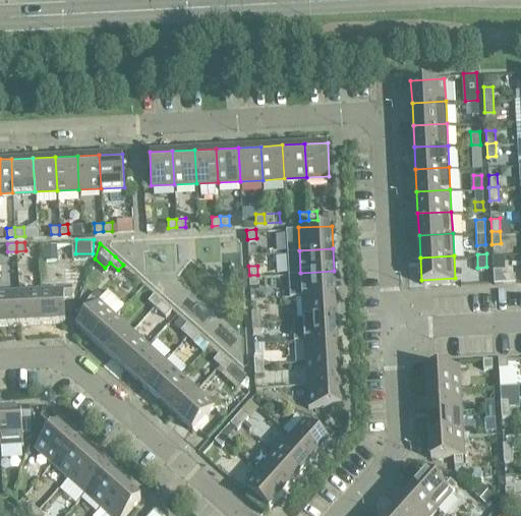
[(502,267),(494,268),(494,281),(503,280),(502,267)]
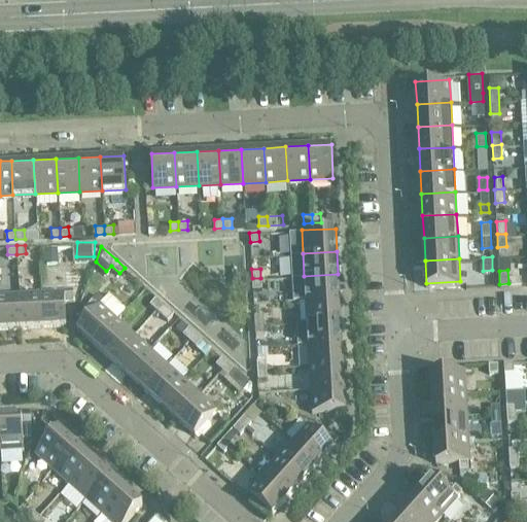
[(338,274),(304,276),(305,298),(339,296),(338,274)]
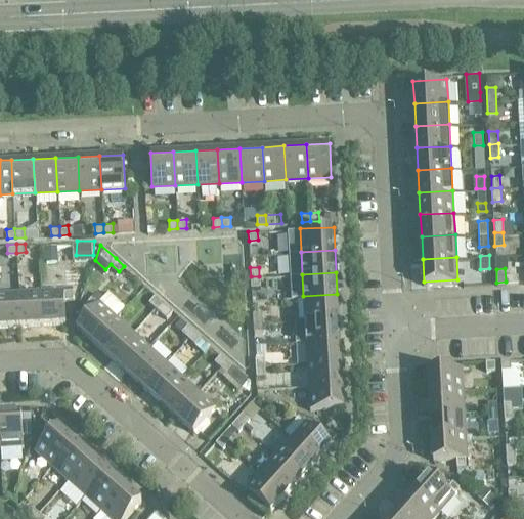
[(259,276),(251,276),(251,286),(260,285),(259,276)]
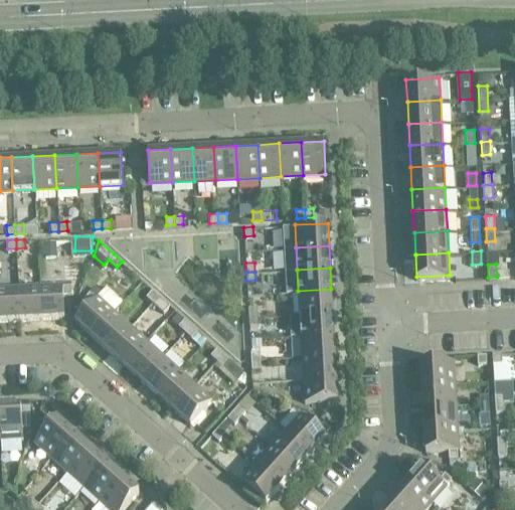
[(62,282),(40,283),(41,317),(64,315),(63,293),(71,292),(71,283),(62,284),(62,282)]
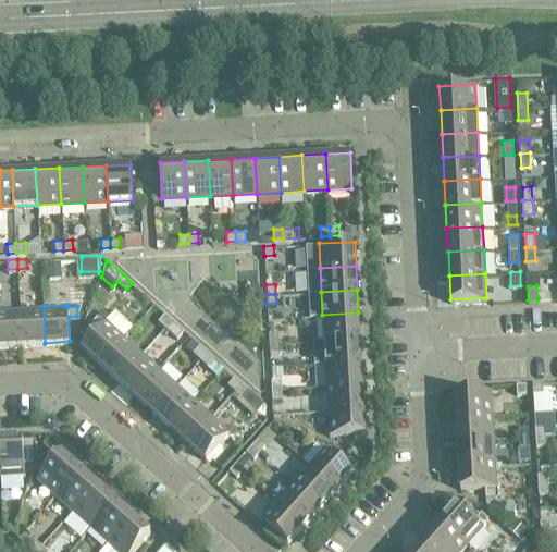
[(44,306),(20,308),(22,344),(45,343),(44,306)]
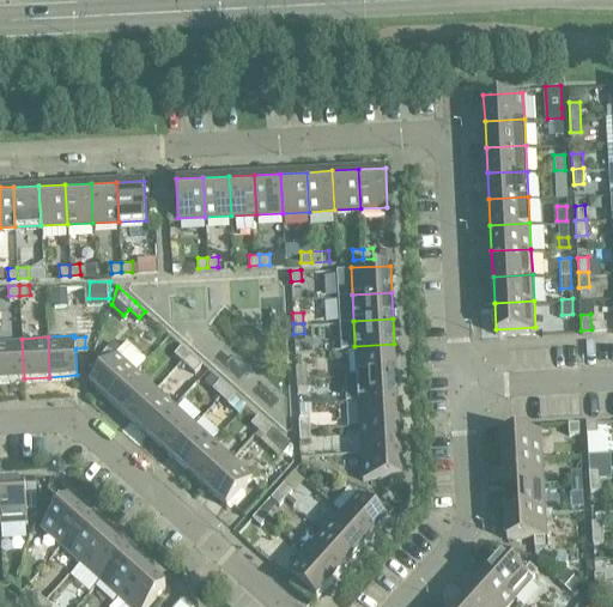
[(22,339),(0,339),(0,378),(24,378),(22,339)]
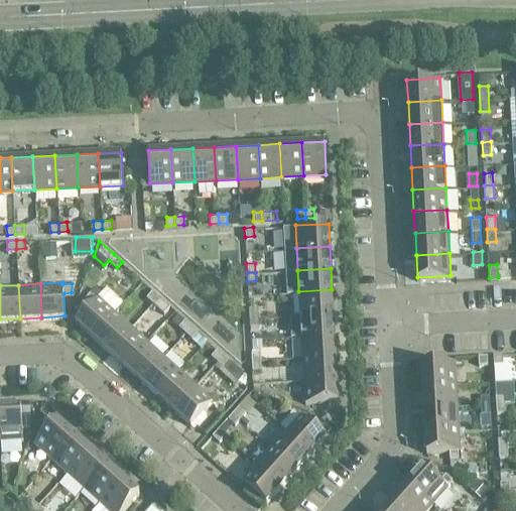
[(158,294),(152,288),(146,294),(152,300),(158,294)]
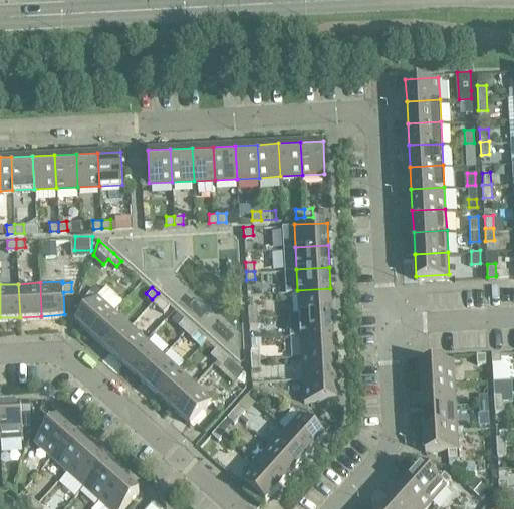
[(330,288),(297,290),(298,312),(331,310),(330,288)]
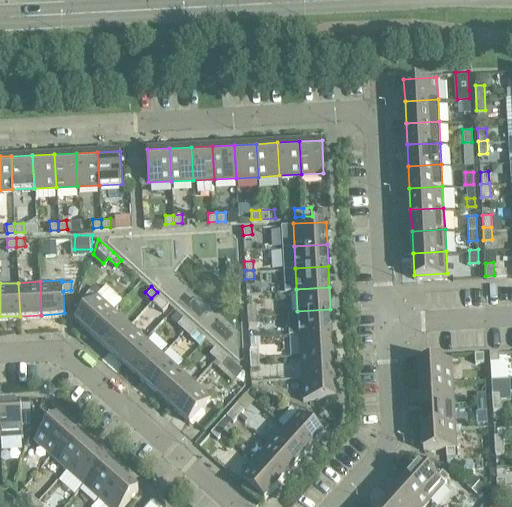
[(75,317),(91,332),(114,307),(97,292),(96,294),(89,288),(84,294),(90,300),(75,317)]
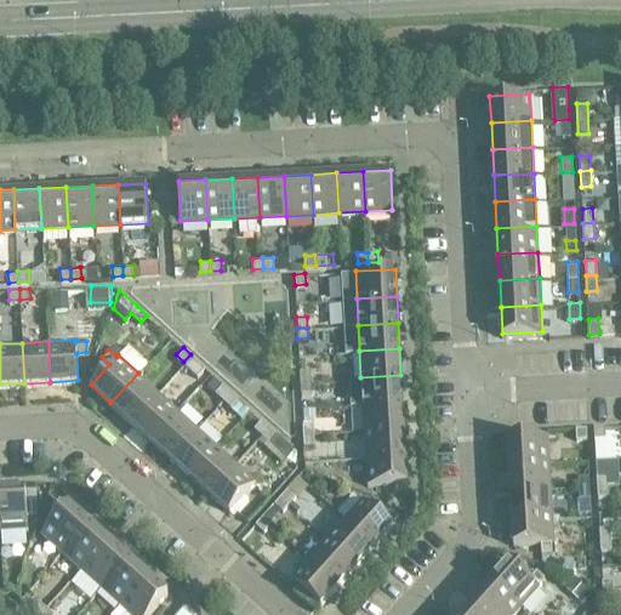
[(191,354),(183,362),(192,369),(199,360),(191,354)]
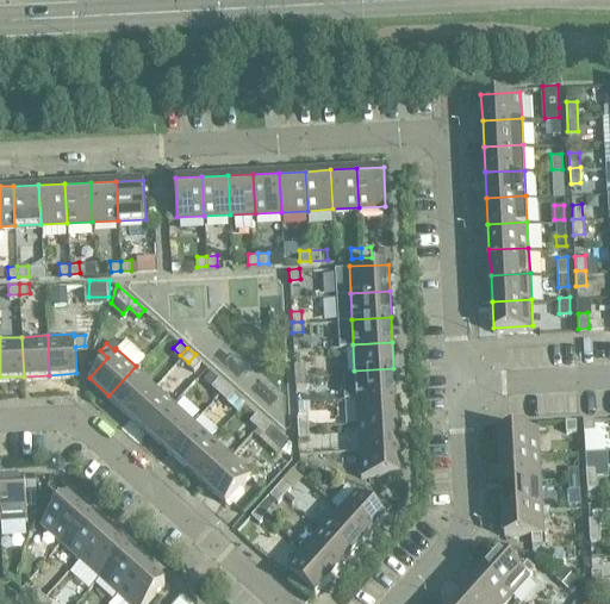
[(304,362),(294,363),(294,374),(305,373),(304,362)]
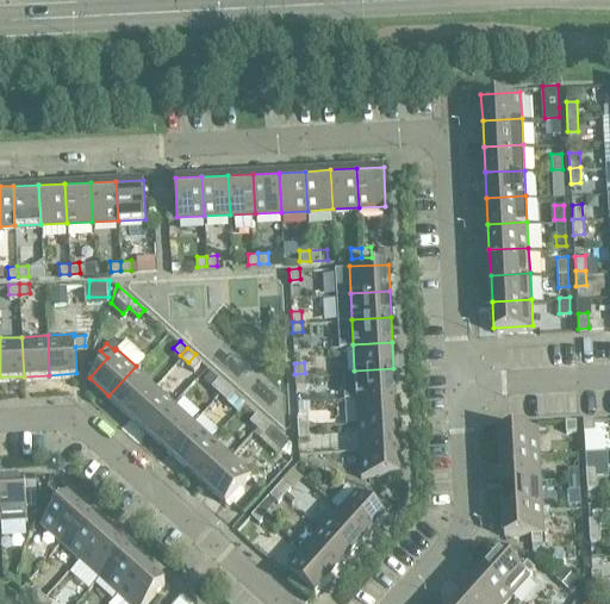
[(136,366),(109,396),(129,413),(155,384),(136,366)]
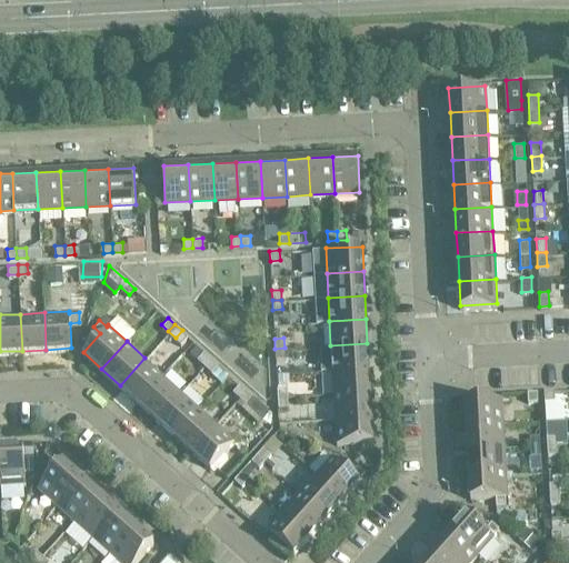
[(189,350),(197,357),(205,363),(210,357),(196,343),(189,350)]
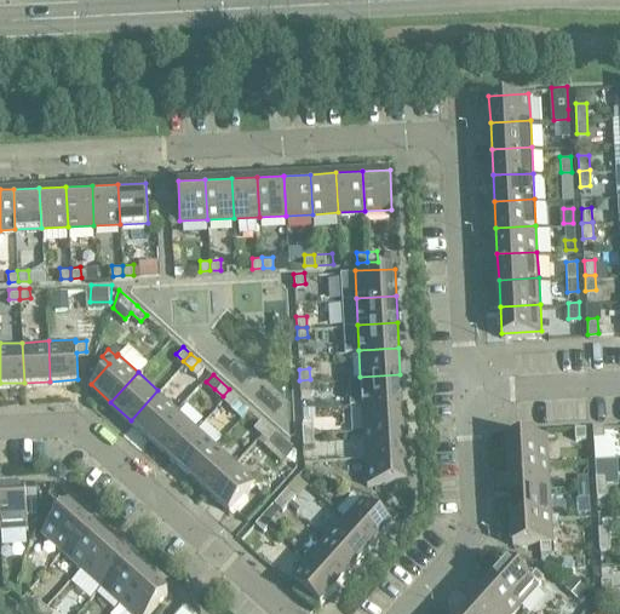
[(400,374),(360,377),(361,402),(402,401),(400,374)]
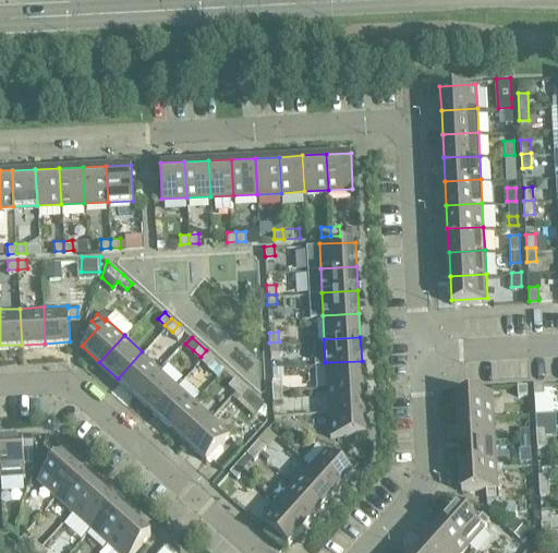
[(279,341),(269,343),(270,351),(279,350),(279,341)]
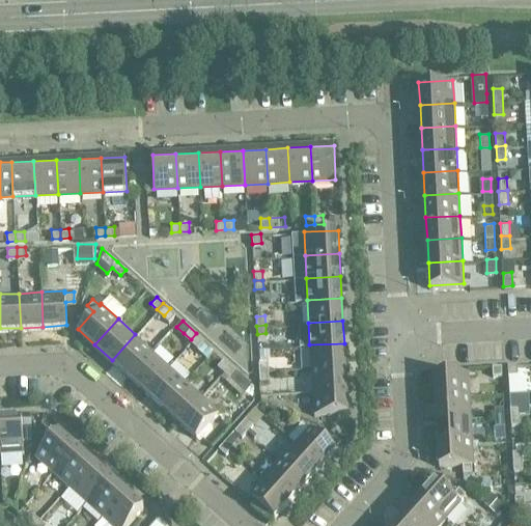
[(196,333),(191,339),(197,345),(203,338),(196,333)]
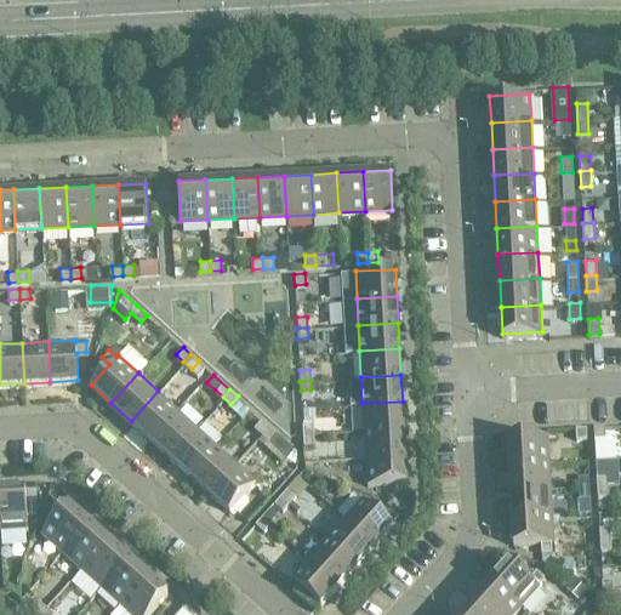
[(158,391),(131,421),(151,438),(177,408),(158,391)]
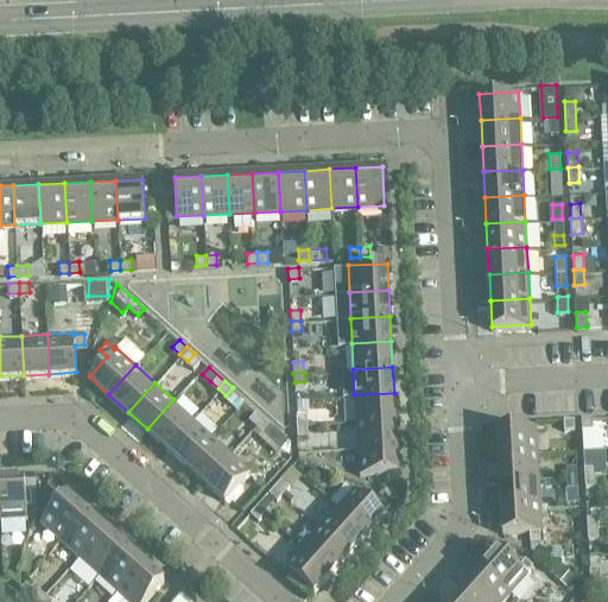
[(394,393),(354,394),(356,420),(396,418),(394,393)]
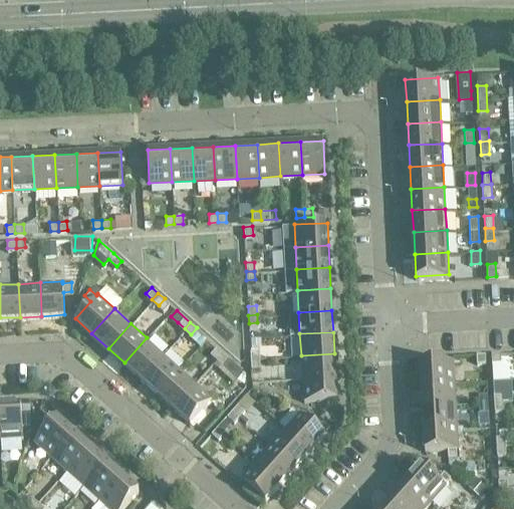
[(147,337),(124,362),(141,377),(163,352),(147,337)]
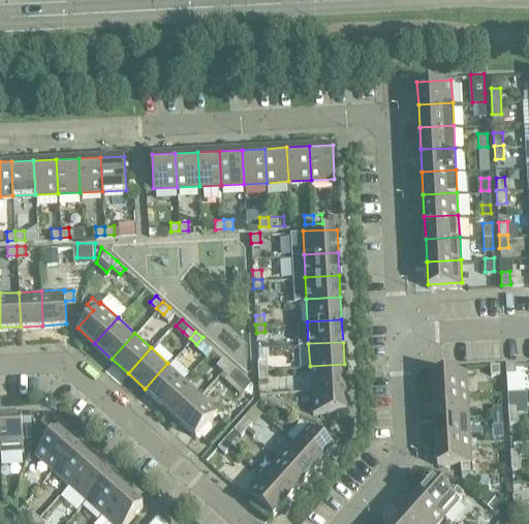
[(229,362),(222,356),(216,362),(223,368),(229,362)]
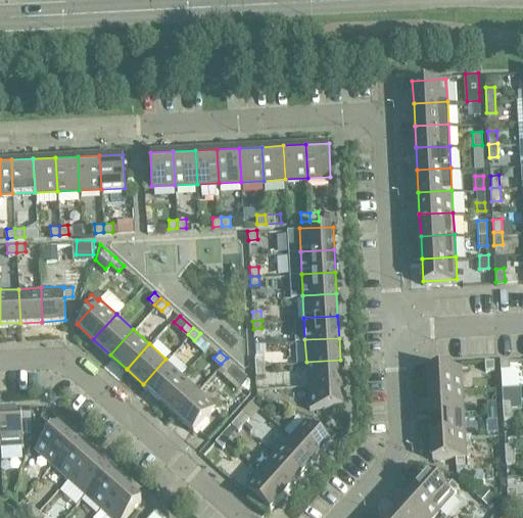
[(264,355),(254,356),(254,365),(264,364),(264,355)]
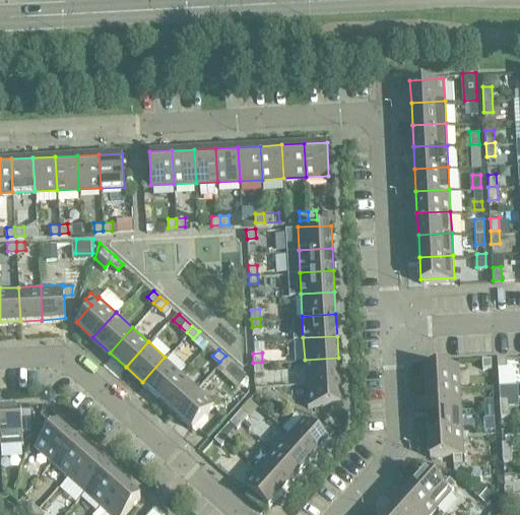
[(225,356),(219,362),(225,368),(232,361),(225,356)]
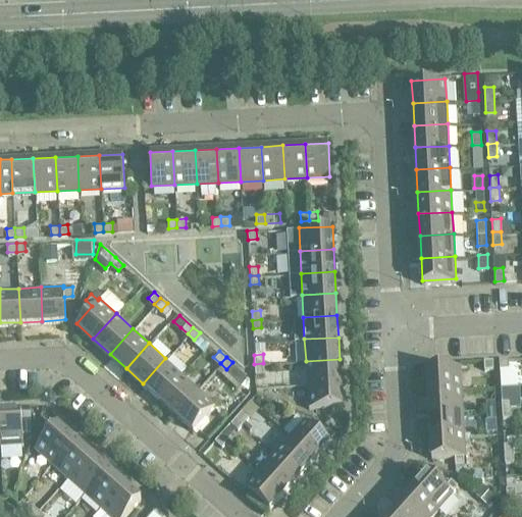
[(509,366),(508,357),(499,357),(500,366),(509,366)]
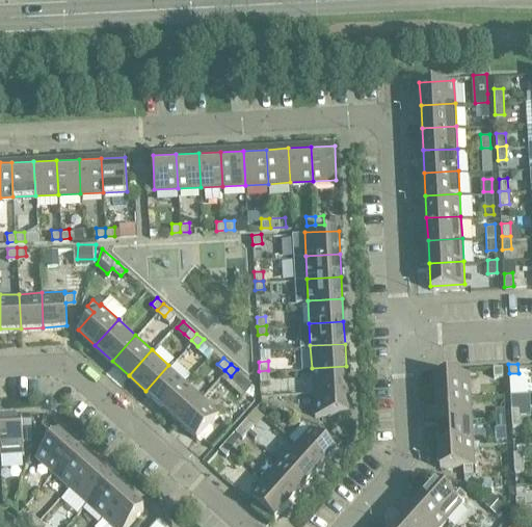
[(168,365),(145,391),(162,405),(185,379),(168,365)]
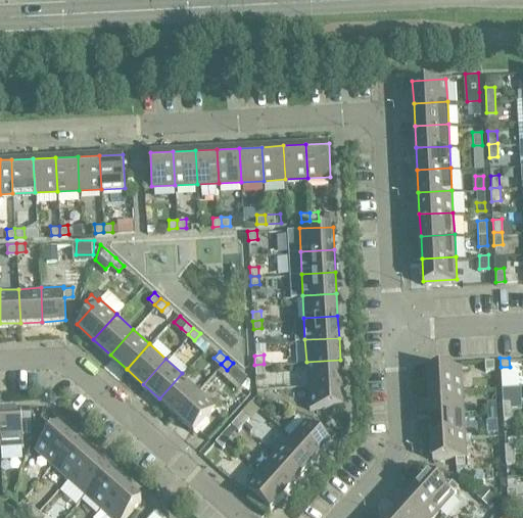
[(493,359),(485,359),(485,368),(494,367),(493,359)]
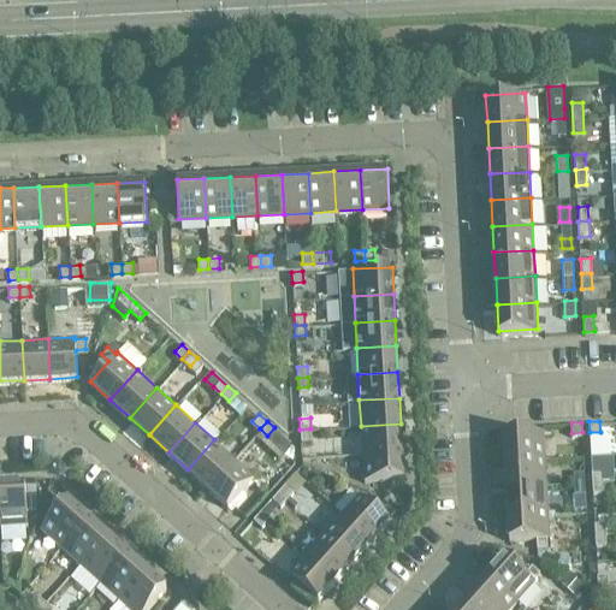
[(401,424),(361,426),(362,452),(402,450),(401,424)]
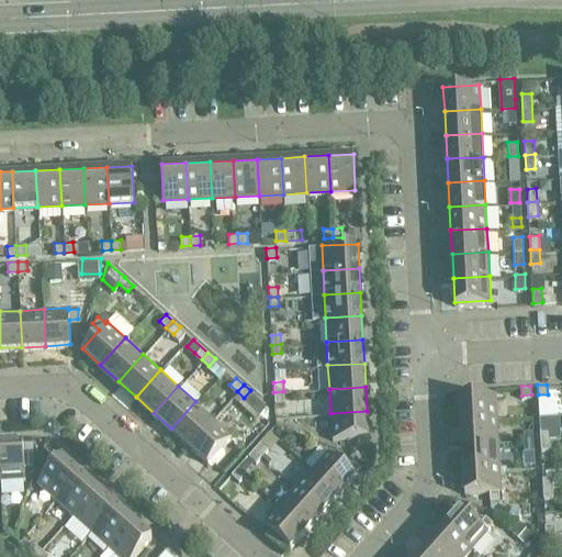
[(283,391),(273,392),(274,401),(284,400),(283,391)]
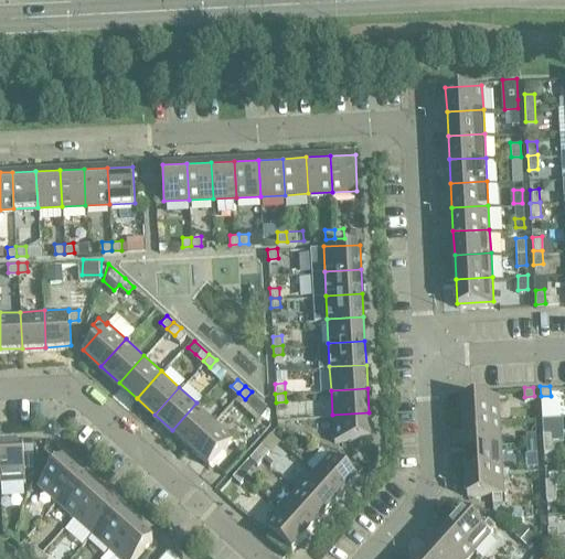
[(461,395),(462,419),(499,418),(498,393),(461,395)]
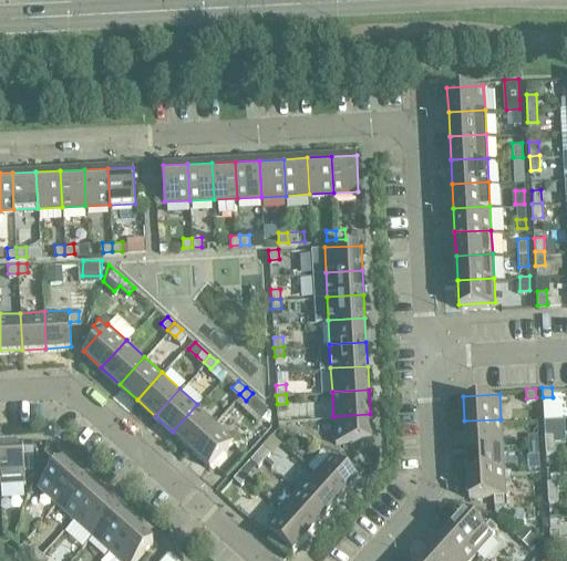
[(261,415),(268,407),(261,401),(255,408),(261,415)]
